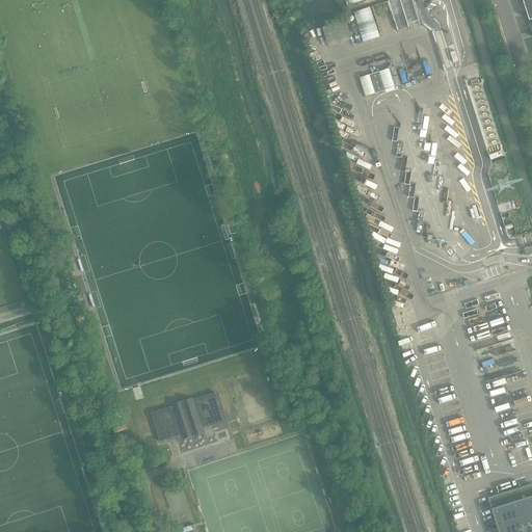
[(402,0),(403,12),(427,11),(426,0),(402,0)]
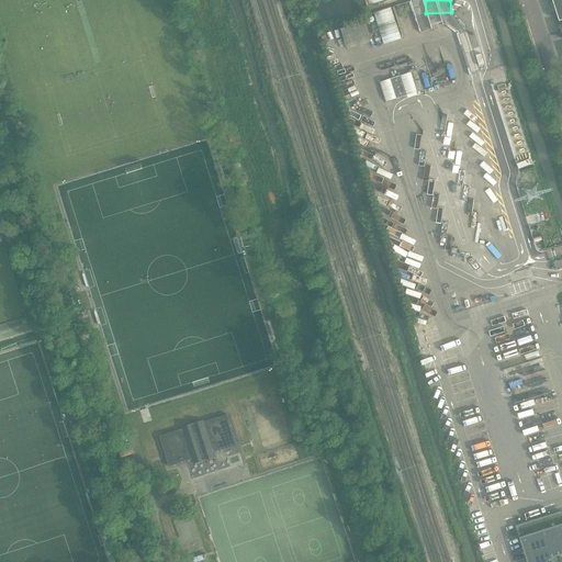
[(561,0),(552,0),(559,22),(561,20),(561,0)]
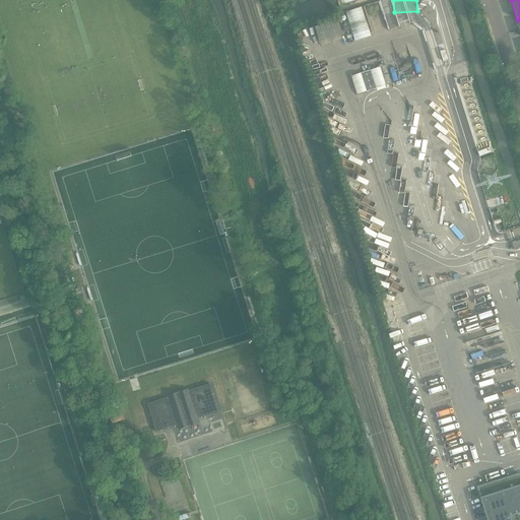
[(365,6),(346,11),(355,41),(373,36),(365,6)]
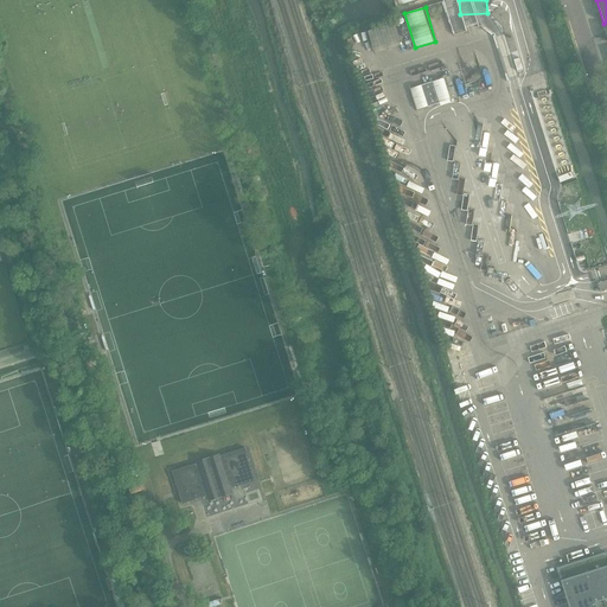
[(442,76),(451,101),(458,98),(449,75),(442,76)]
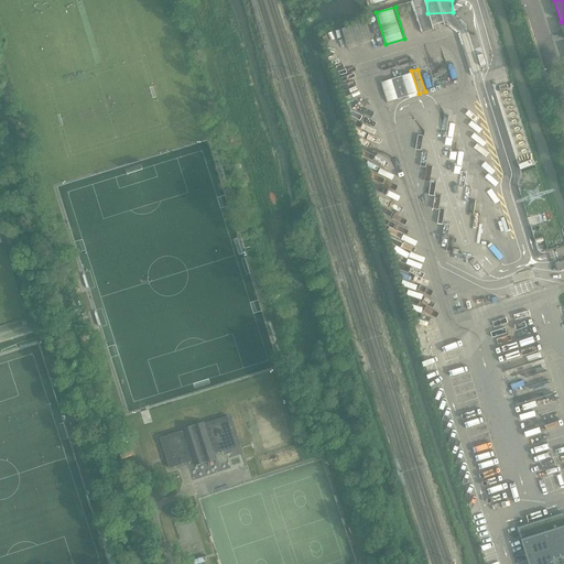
[(391,79),(398,100),(409,96),(402,76),(391,79)]
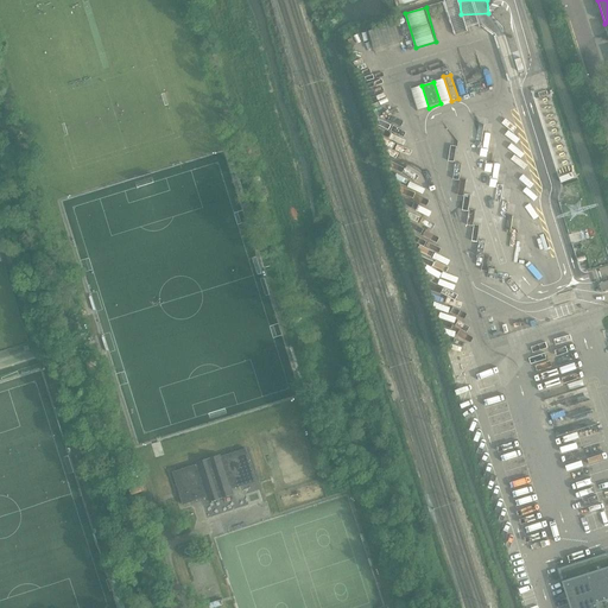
[(599,424),(557,435),(564,463),(570,462),(568,453),(587,449),(586,447),(603,443),(599,424)]
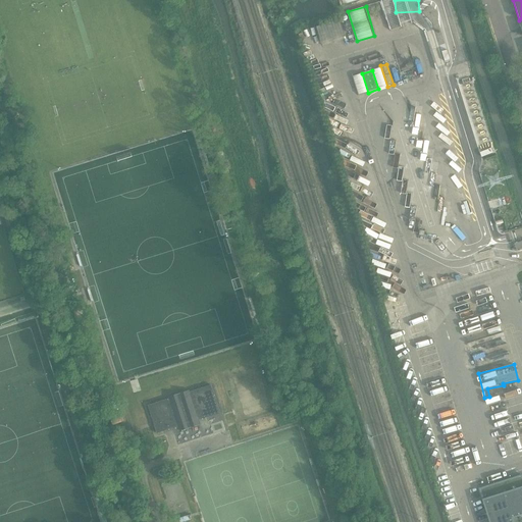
[(148,406),(157,433),(178,427),(179,430),(200,424),(199,420),(220,414),(211,385),(190,393),(190,392),(169,398),(169,399),(148,406)]
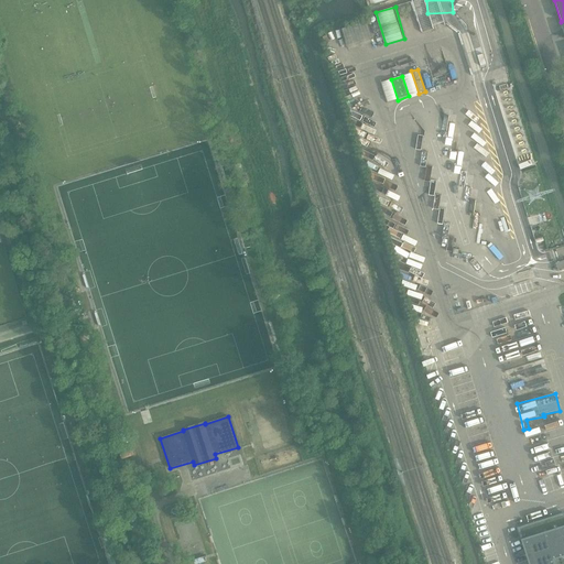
[(529,525),(518,529),(522,540),(529,563),(563,563),(563,513),(529,524),(529,525)]
